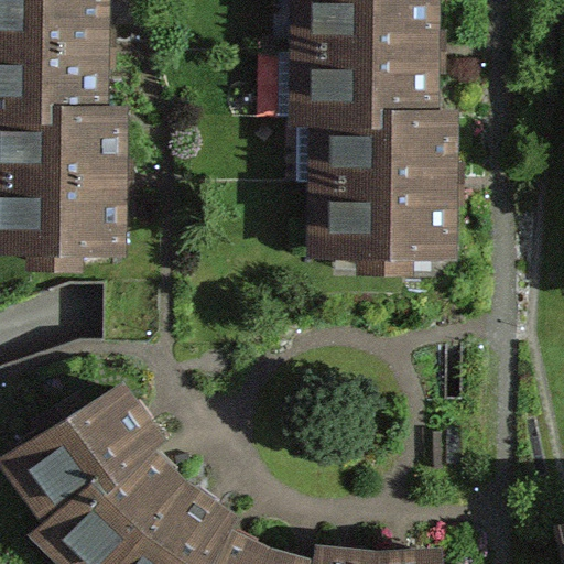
[(0,0),(0,121),(62,122),(62,106),(109,106),(110,0),(0,0)]
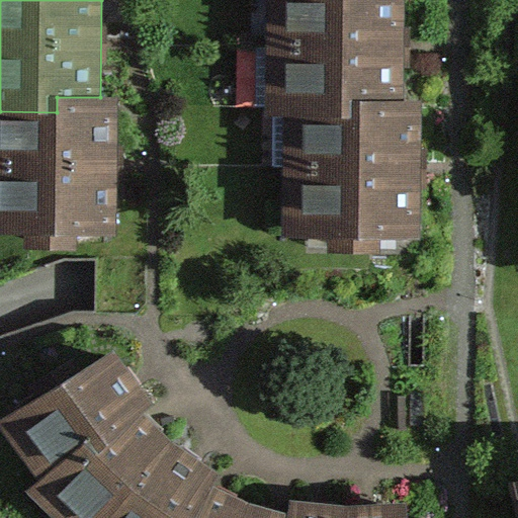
[(267,0),(268,108),(289,109),(350,109),(350,92),(404,92),(404,0),(267,0)]
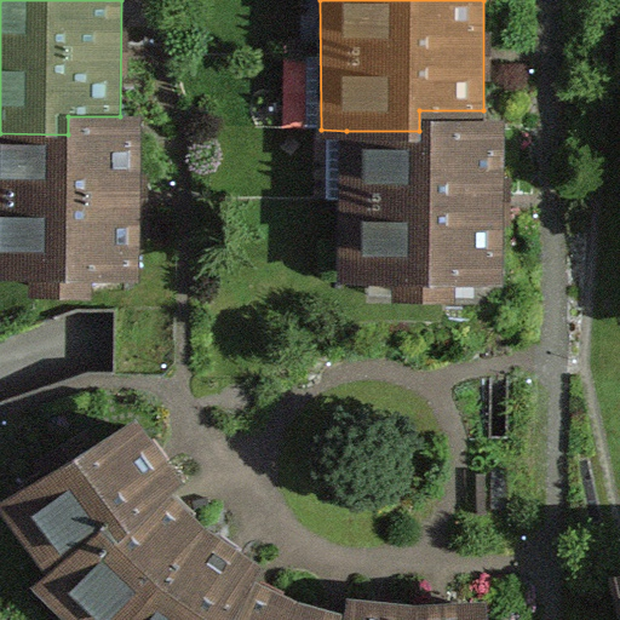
[(419,131),(346,131),(343,286),(390,286),(389,311),(460,313),(461,286),(504,287),(507,112),(483,110),(419,110),(419,131)]
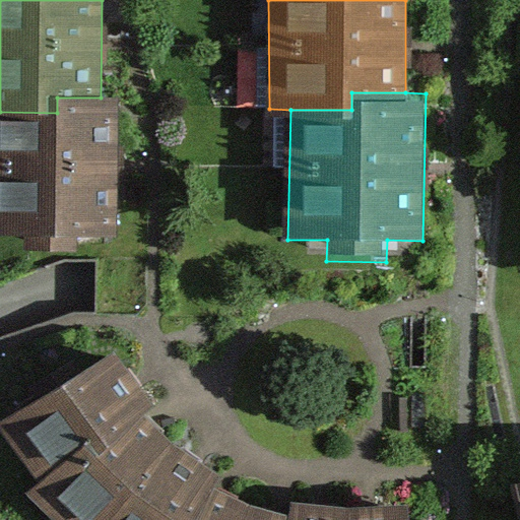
[(57,113),(0,112),(0,233),(23,234),(23,255),(78,257),(79,235),(114,236),(116,99),(101,98),(57,98),(57,113)]
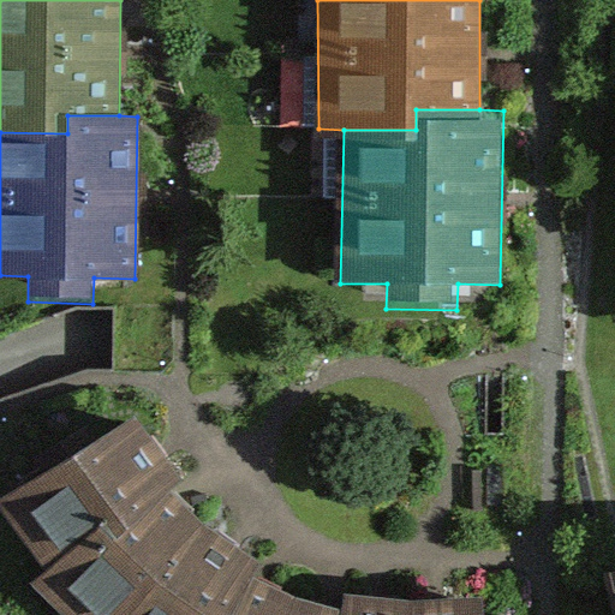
[(487,614),(484,596),(419,599),(347,593),(341,613),(296,597),(251,575),(261,560),(169,488),(183,476),(136,417),(0,503),(48,571),(33,585),(65,614),(487,614)]
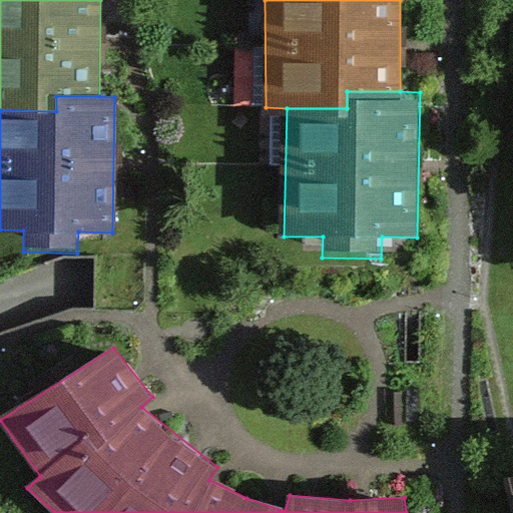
All buildings are outlined.
